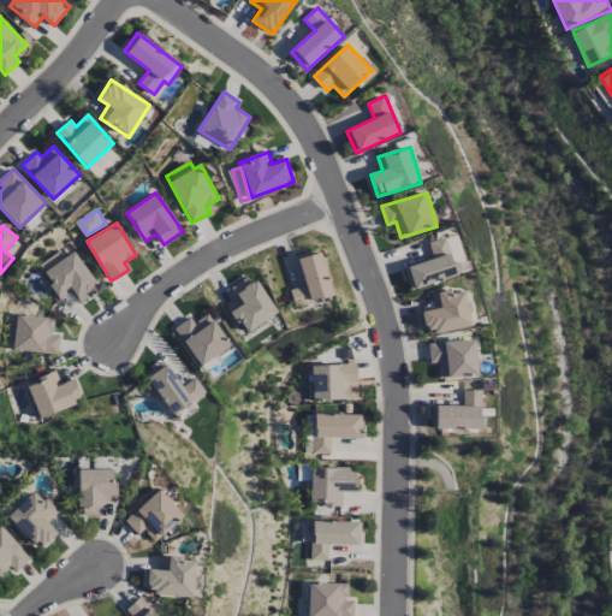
[(405,268),(413,290),(459,277),(447,237),(431,242),(435,259),(405,268)]
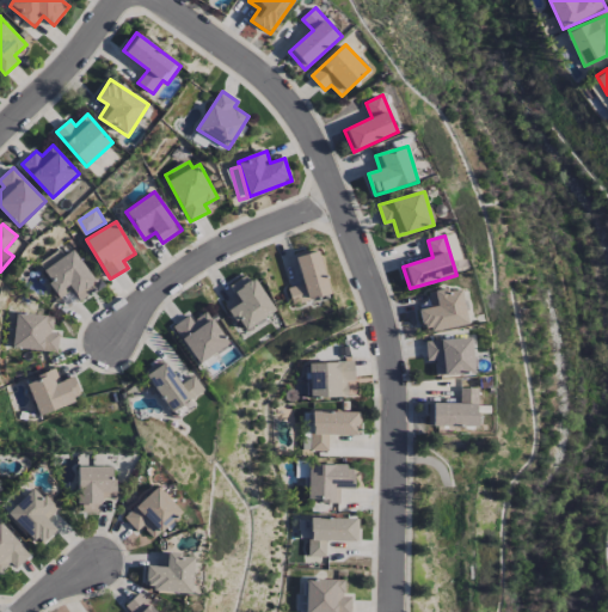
[(462,259),(458,236),(447,238),(452,261),(462,259)]
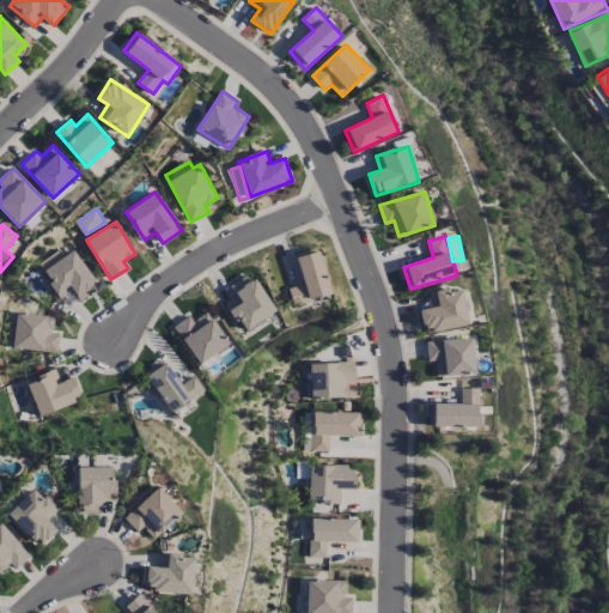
[(77,249),(66,255),(64,250),(41,262),(60,299),(75,291),(80,301),(99,290),(77,249)]
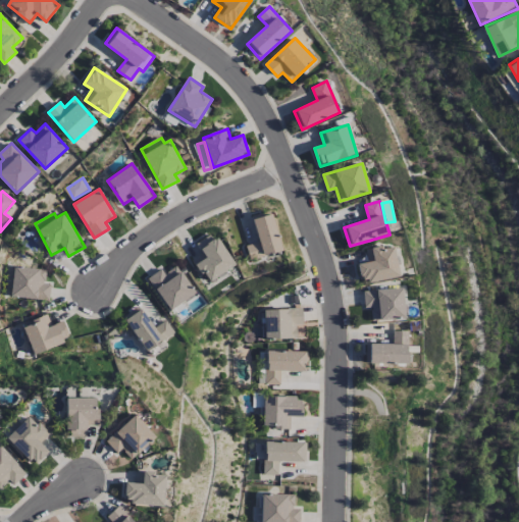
[(254,218),(259,243),(247,246),(251,259),(282,251),(273,214),(254,218)]
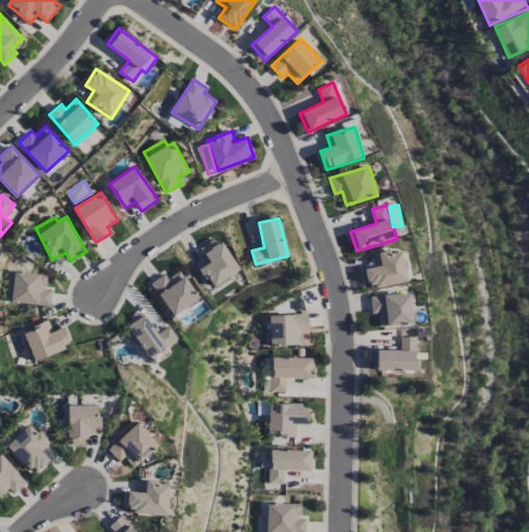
[(240,271),(218,237),(201,247),(207,258),(196,265),(212,289),(240,271)]
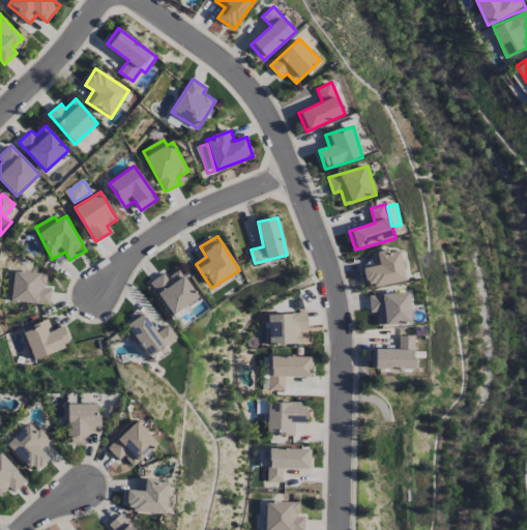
[(407,281),(401,248),(373,254),(375,266),(363,268),(368,288),(407,281)]
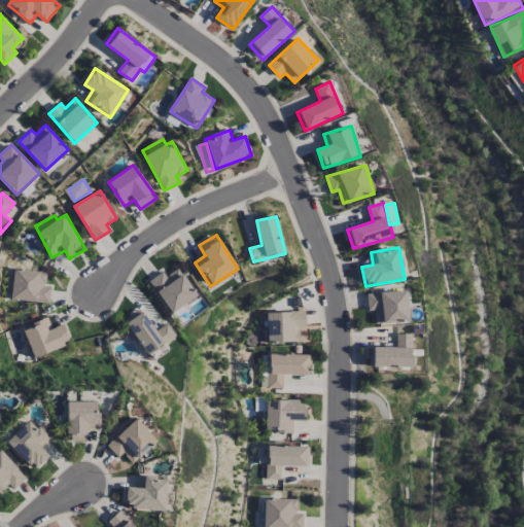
[(48,273),(16,268),(12,299),(50,304),(54,287),(46,286),(48,273)]
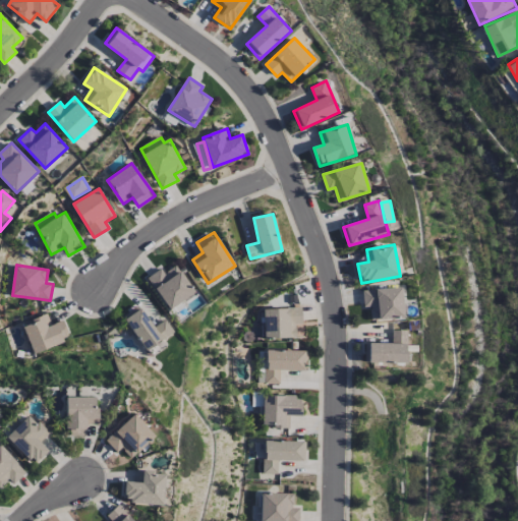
[(195,291),(176,266),(166,273),(162,268),(148,278),(171,309),(195,291)]
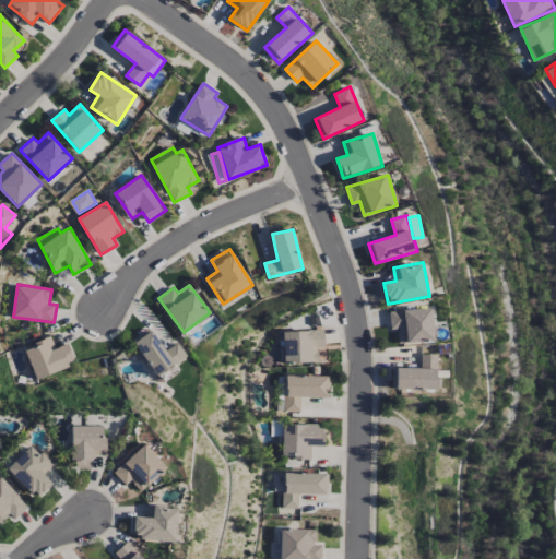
[(401,344),(436,339),(432,307),(390,312),(393,330),(399,329),(401,344)]
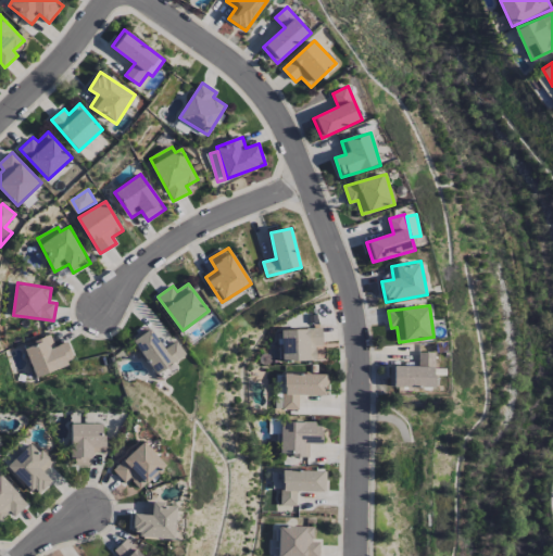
[(167,349),(148,326),(132,340),(159,375),(186,352),(177,341),(167,349)]
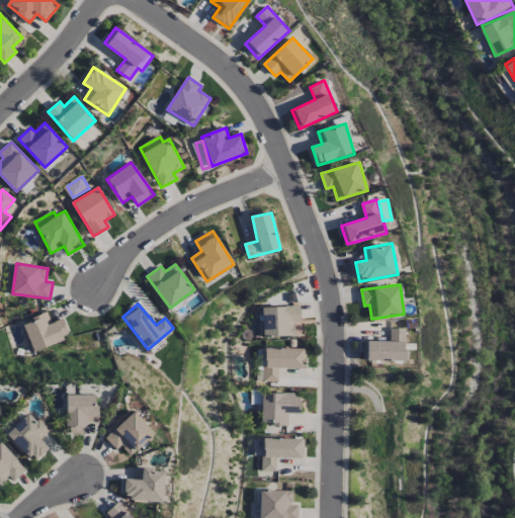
[(296,336),(295,322),(302,322),(302,306),(262,307),(263,337),(296,336)]
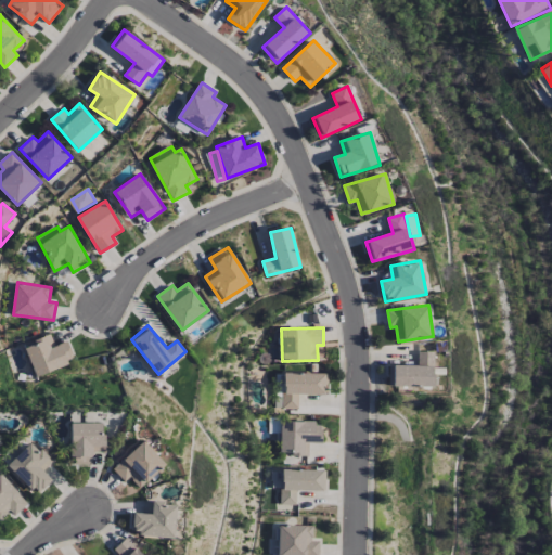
[(56,346),(52,335),(25,346),(37,376),(76,361),(67,340),(56,346)]
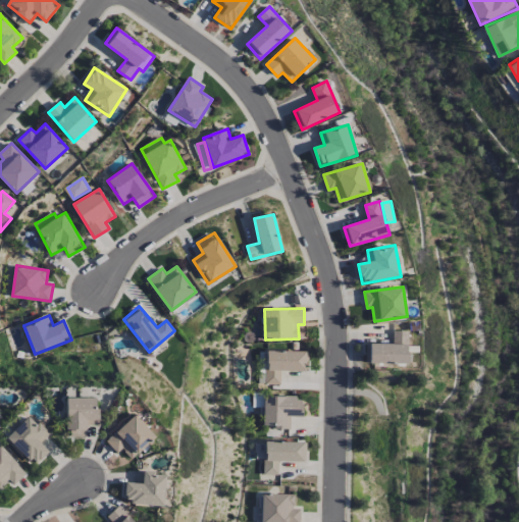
[(409,364),(409,331),(395,330),(395,344),(367,344),(367,364),(409,364)]
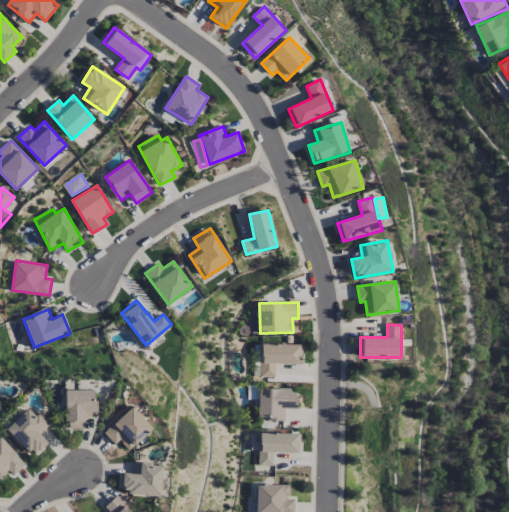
[(303,364),(302,344),(262,344),(263,377),(277,377),(277,364),(303,364)]
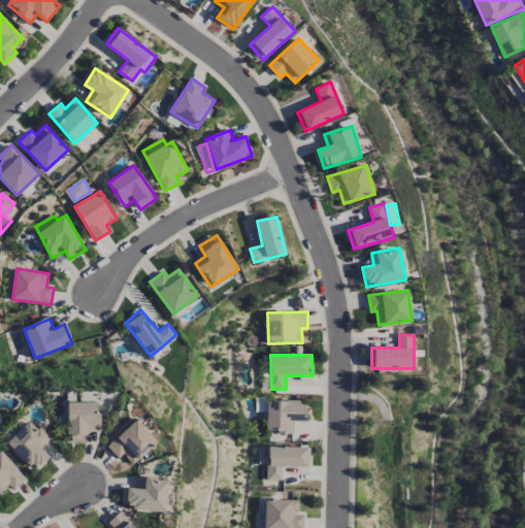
[(268,401),(267,433),(295,433),(296,422),(306,422),(307,401),(268,401)]
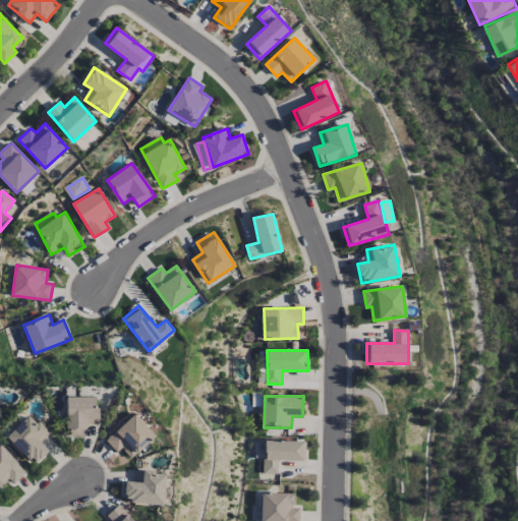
[(98,397),(67,397),(68,436),(88,436),(88,424),(99,424),(98,397)]
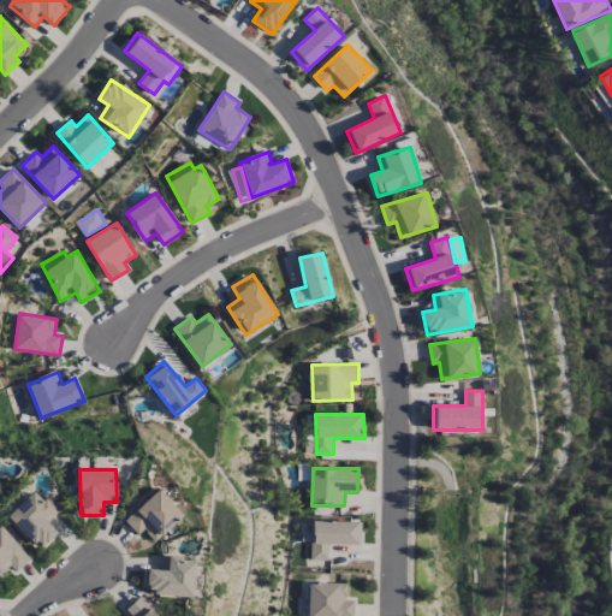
[(9,515),(41,550),(59,533),(49,522),(59,514),(36,489),(9,515)]
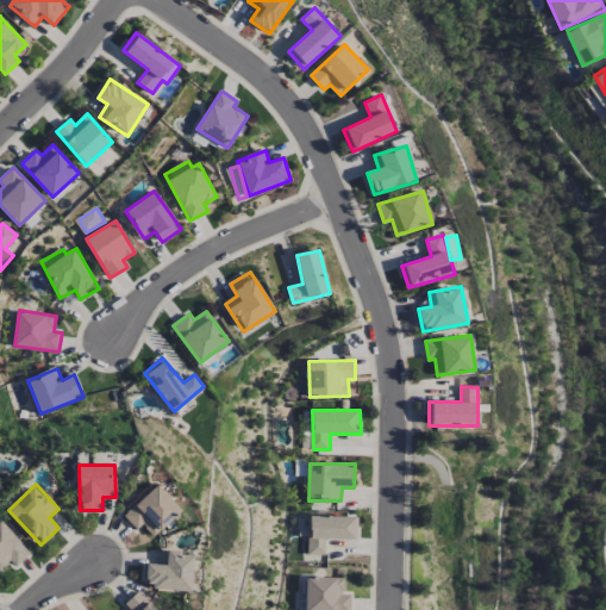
[(156,536),(182,510),(157,485),(125,516),(138,529),(144,524),(156,536)]
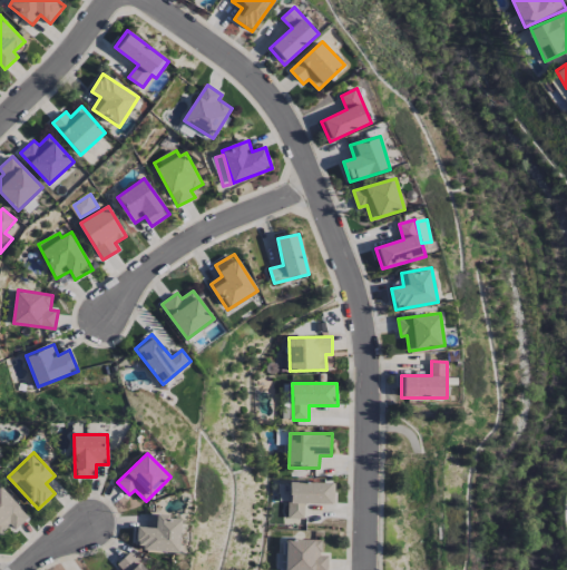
[(306,503),(334,504),(335,483),(291,482),(290,519),(306,519),(306,503)]
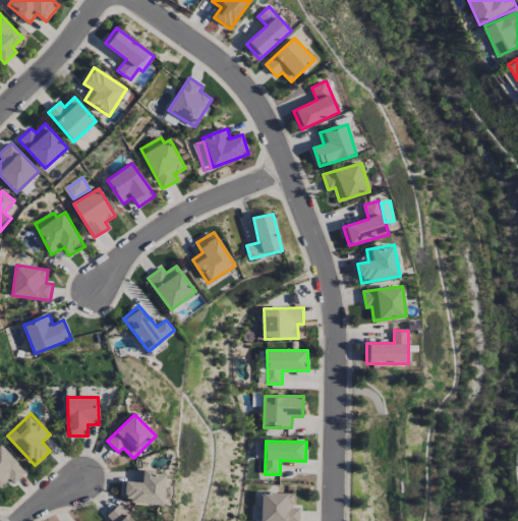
[(27,472),(1,444),(0,444),(0,486),(1,488),(10,480),(14,484),(27,472)]
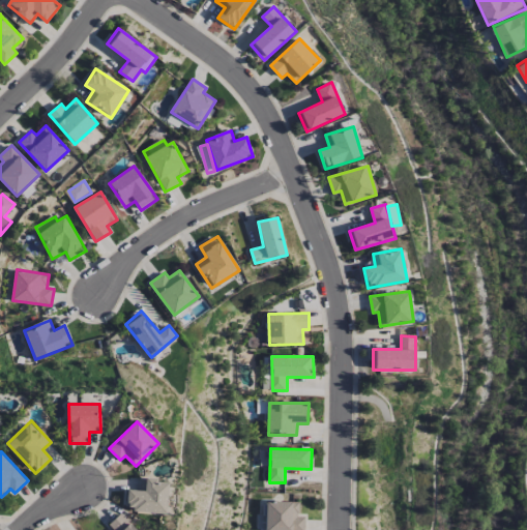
[(168,512),(169,480),(142,479),(141,491),(128,490),(127,510),(168,512)]
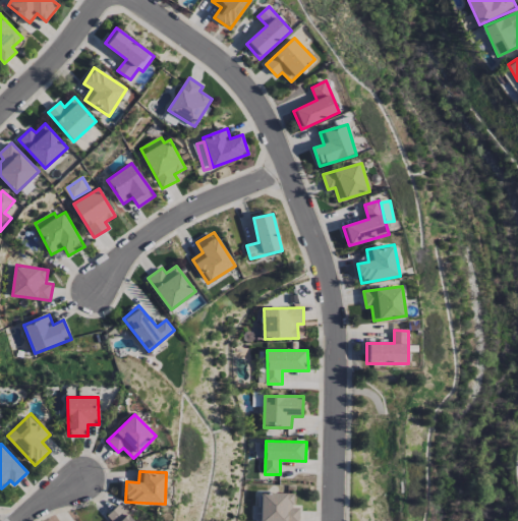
[(295,507),(295,494),(263,493),(262,520),(300,520),(301,507),(295,507)]
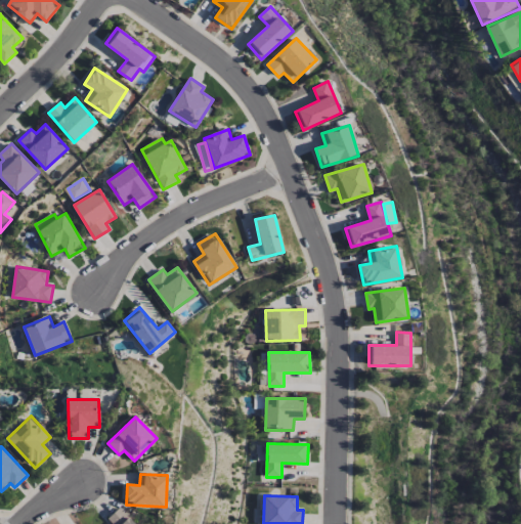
[(112,523),(135,523),(121,508),(107,519),(113,523),(112,523)]
